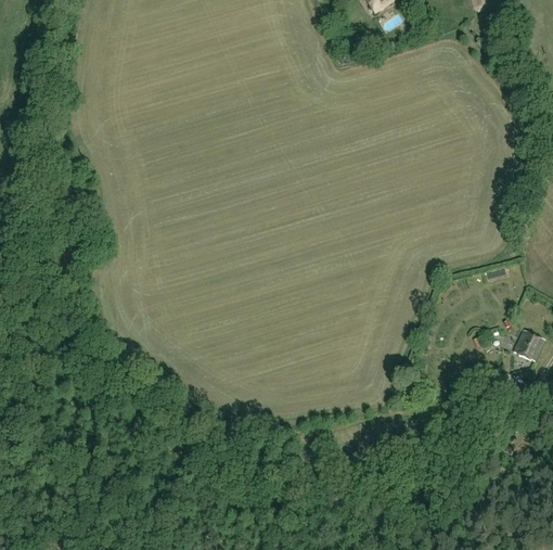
[(365,0),(373,11),(389,0),(365,0)]
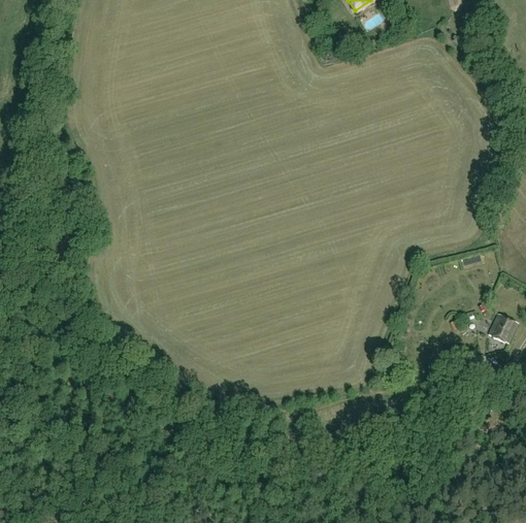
[(461,0),(446,0),(448,5),(453,9),(459,7),(461,0)]
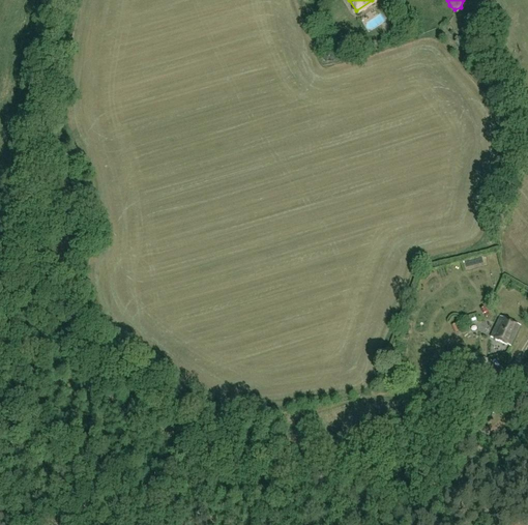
[(463,40),(474,33),(469,26),(458,33),(463,40)]
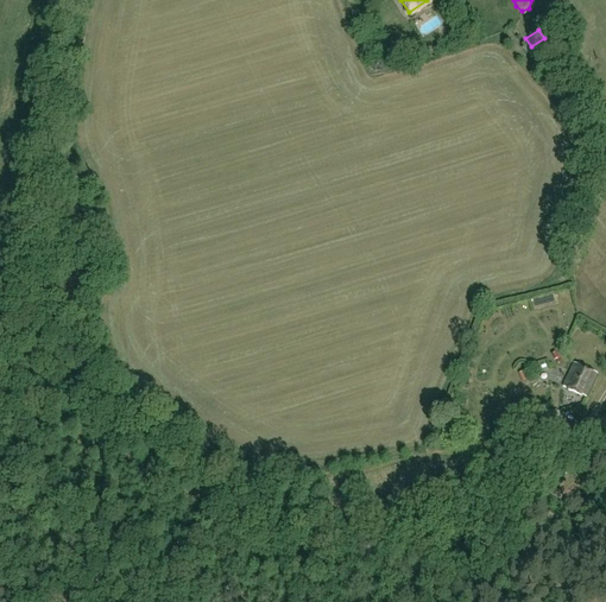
[(570,359),(560,382),(584,393),(594,369),(570,359)]
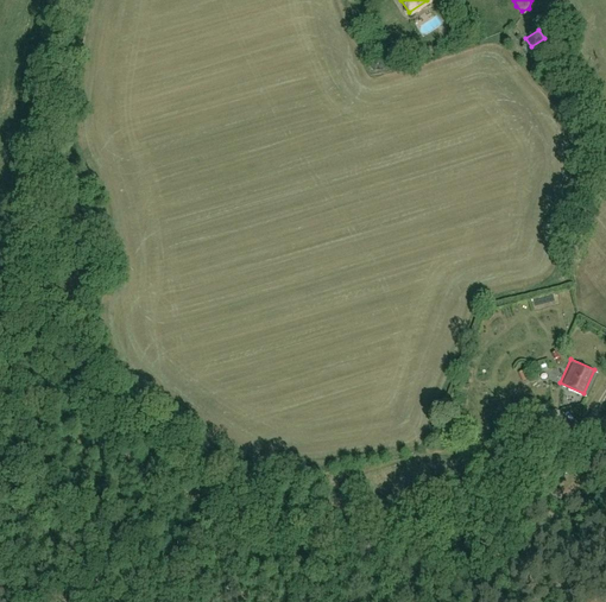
[(505,458),(497,454),(487,470),(494,475),(505,458)]
